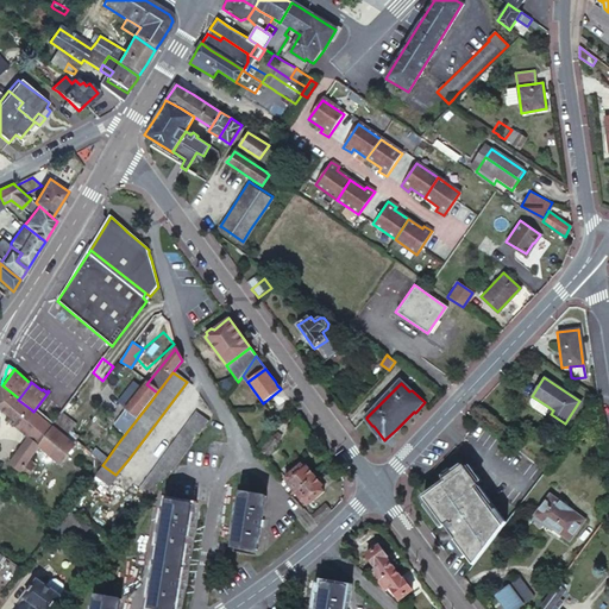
[(157,393),(146,384),(140,393),(149,400),(151,401),(157,393)]
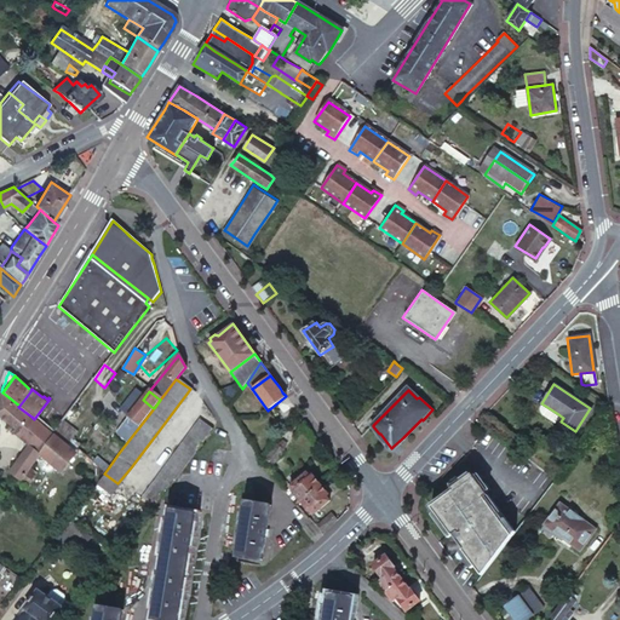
[(32,417),(18,407),(0,394),(0,415),(18,430),(19,431),(32,417)]
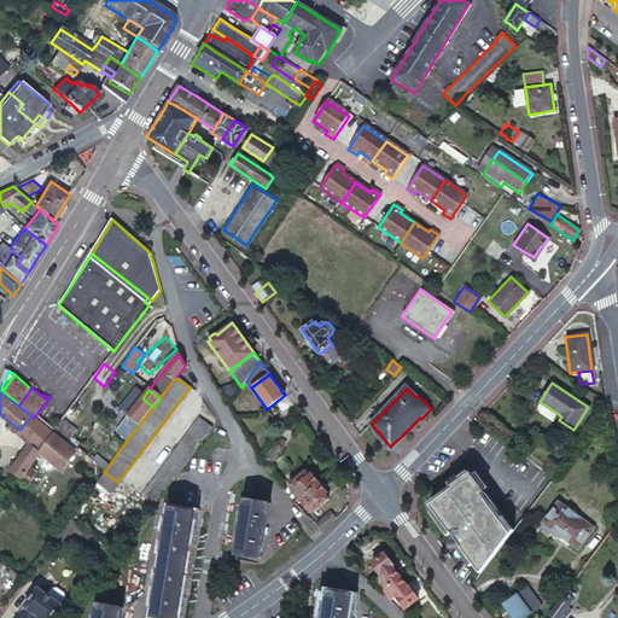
[(151,406),(143,398),(127,419),(135,426),(151,406)]
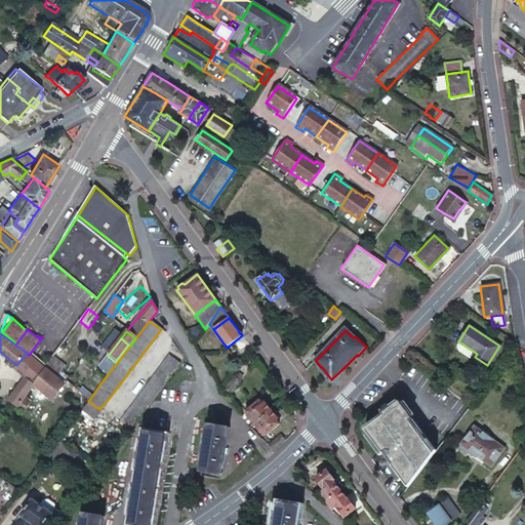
[(473,351),(458,341),(453,348),(469,358),(472,354),(475,357),(477,354),(473,351)]
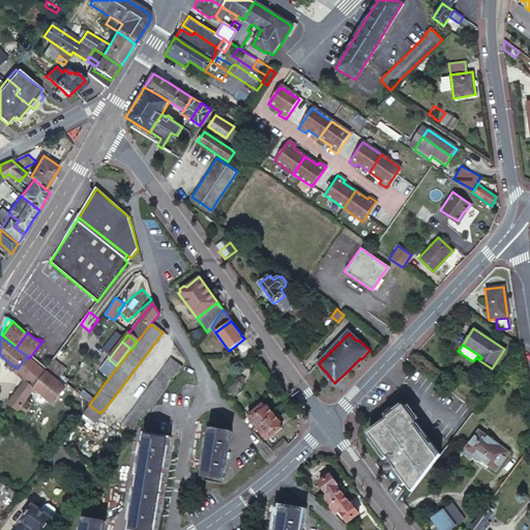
[(45,370),(29,358),(27,356),(17,369),(16,367),(12,372),(23,381),(31,387),(50,403),(63,387),(43,372),(45,370)]
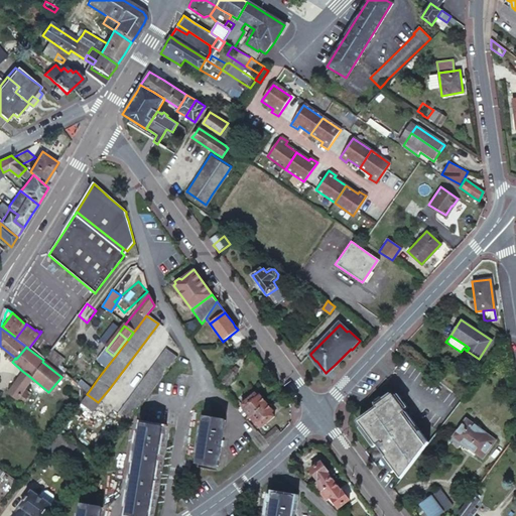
[(160,380),(177,358),(165,349),(133,391),(117,414),(128,422),(135,413),(160,380)]
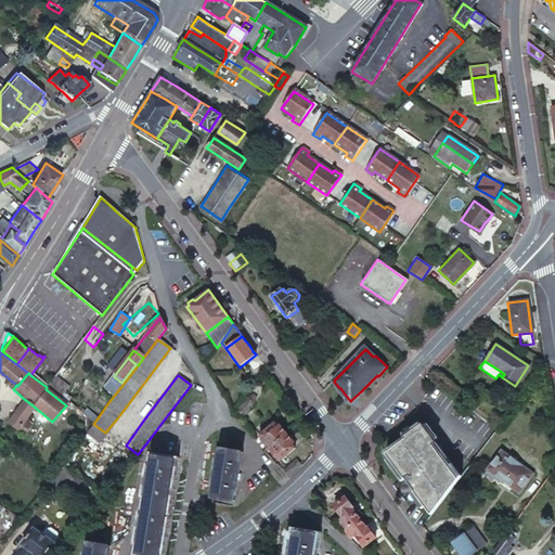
[(71,395),(52,381),(47,387),(46,389),(66,405),(67,404),(71,395)]
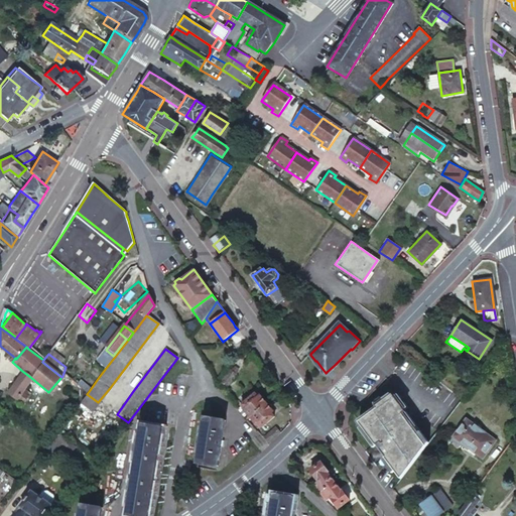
[(22,387),(30,377),(22,371),(4,393),(12,399),(15,396),(19,390),(22,387)]
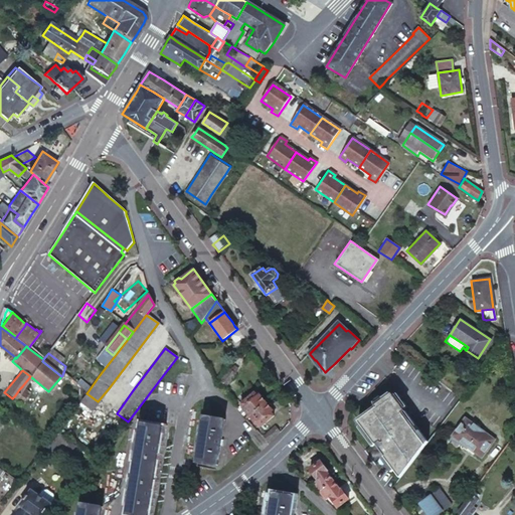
[(216,387),(222,393),(235,375),(228,370),(216,387)]
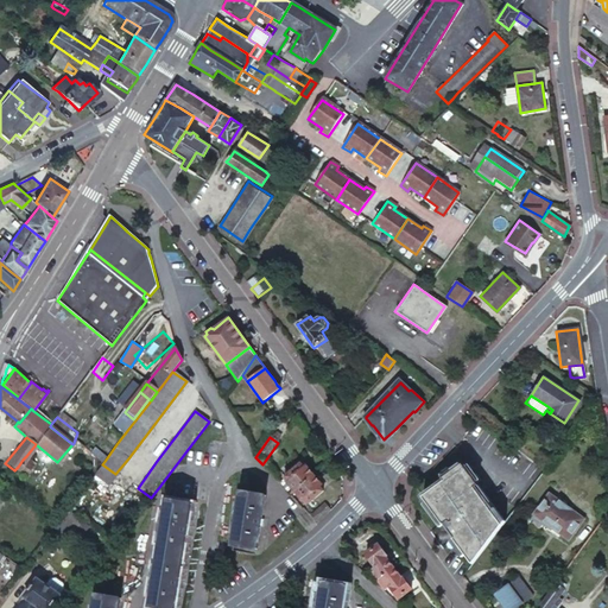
[(23,460),(18,467),(25,473),(30,467),(30,466),(23,460)]
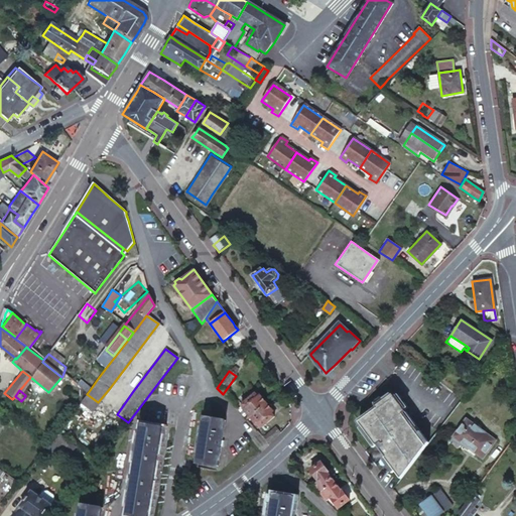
[(266,404),(259,396),(257,397),(254,394),(240,407),(248,415),(250,418),(261,408),(266,404)]
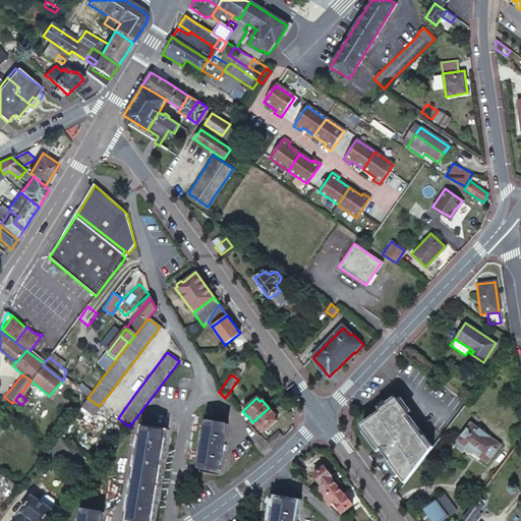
[(393,418),(386,424),(396,439),(404,432),(405,435),(422,422),(409,405),(393,417),(393,418)]
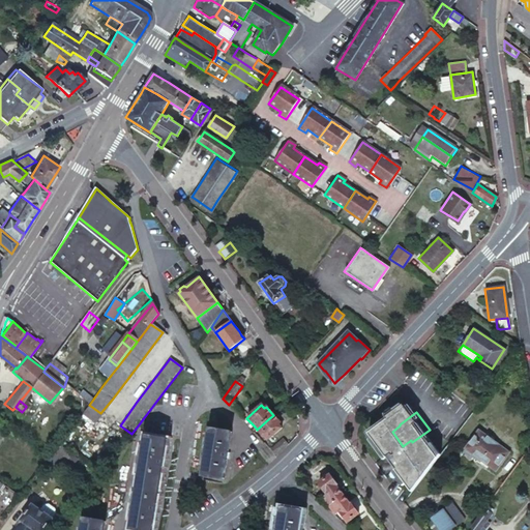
[(280,422),(273,415),(268,419),(257,430),(259,432),(267,441),(282,428),(278,424),(280,422)]
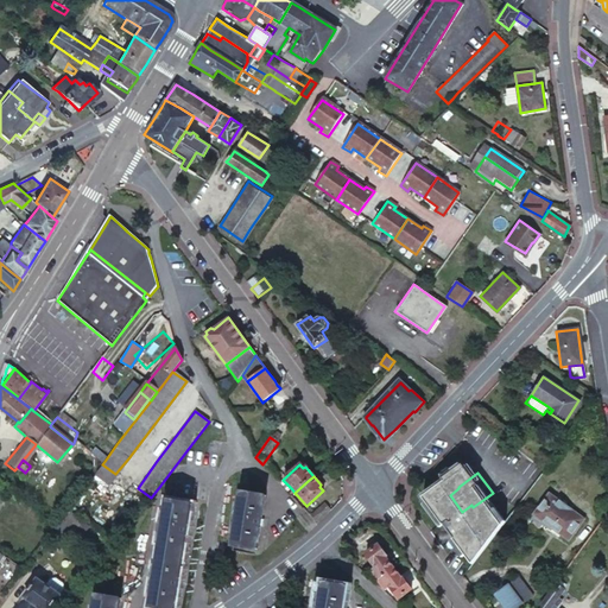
[(283,480),(279,482),(283,488),(287,493),(292,489),(283,480)]
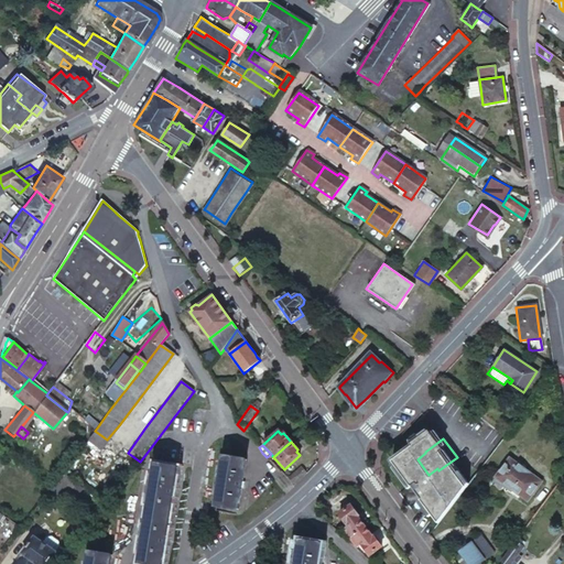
[(245,459),(220,456),(212,507),(236,510),(245,459)]
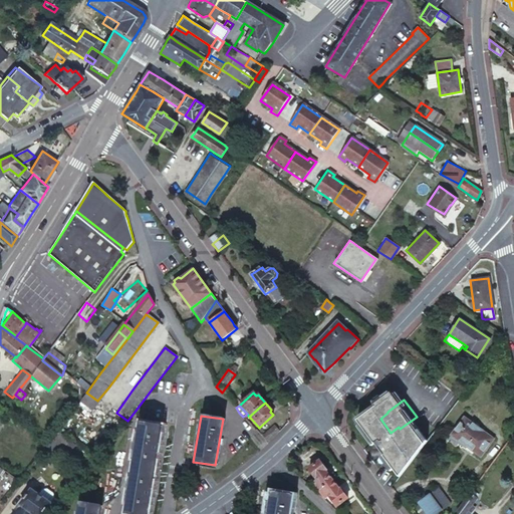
[(401,447),(391,433),(380,419),(379,417),(361,431),(382,460),(401,447)]
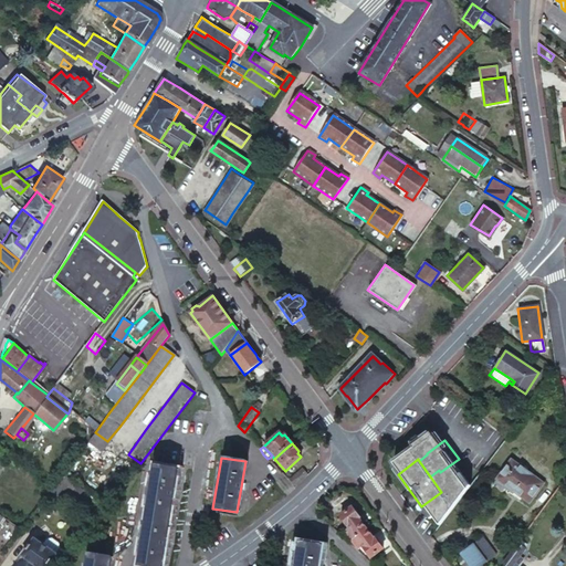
[(543,483),(510,459),(495,478),(528,502),(543,483)]
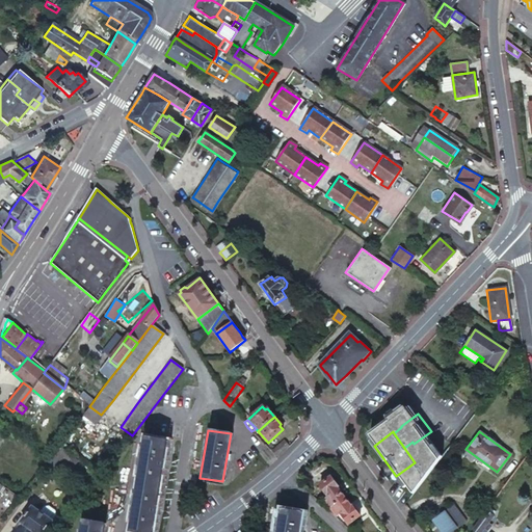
[(264,446),(268,443),(260,433),(257,436),(264,446)]
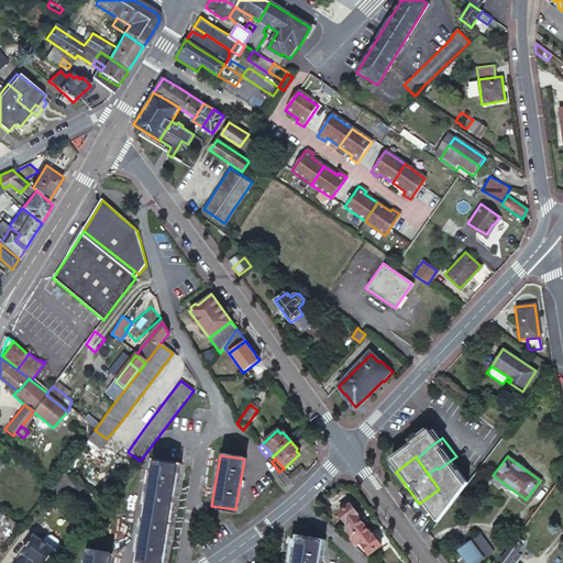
[(159,562),(176,466),(153,462),(136,562),(139,562),(159,562)]
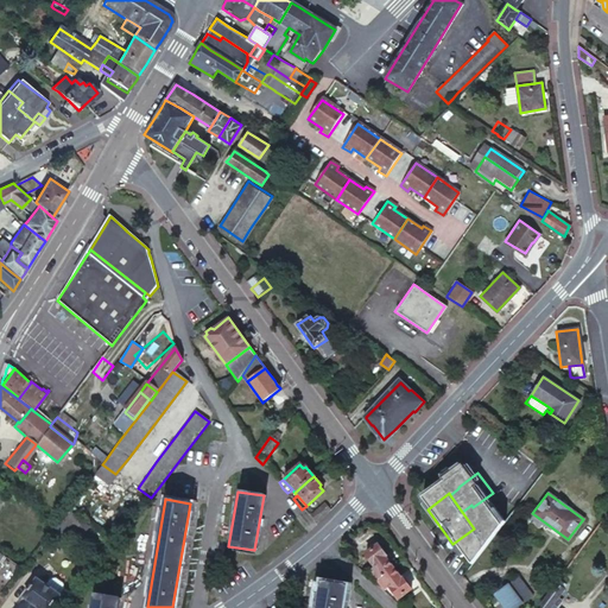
[(317,523),(333,510),(327,504),(311,517),(317,523)]
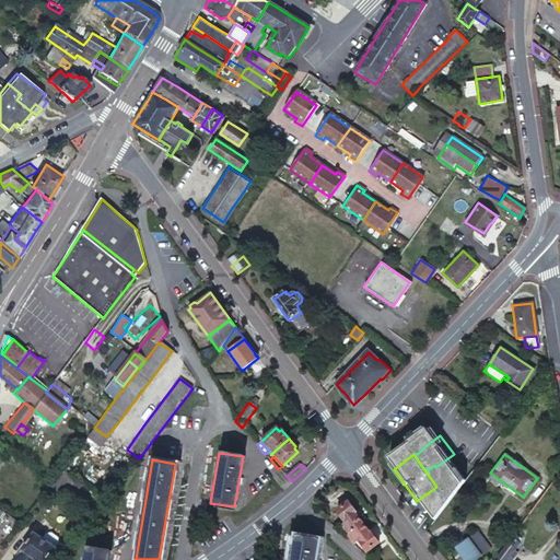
[(339,524),(346,534),(360,523),(353,514),(354,512),(347,501),(336,510),(342,521),(339,524)]
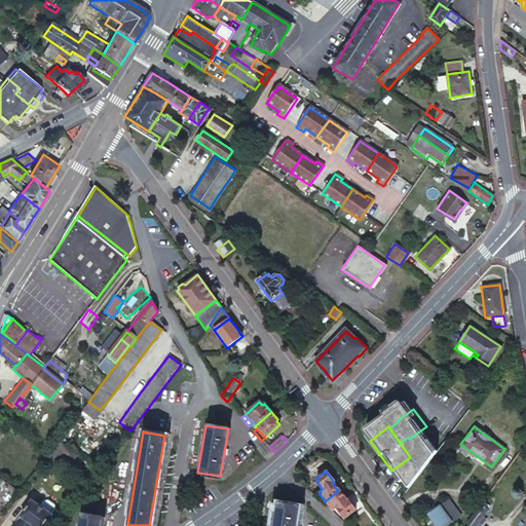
[(325,501),(332,510),(335,508),(343,518),(354,511),(347,500),(345,501),(338,491),(325,501)]
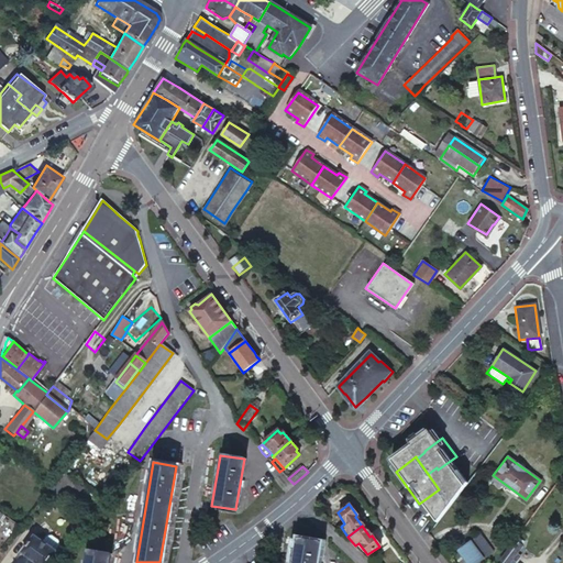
[(479,534),(470,541),(483,560),(493,553),(479,534)]
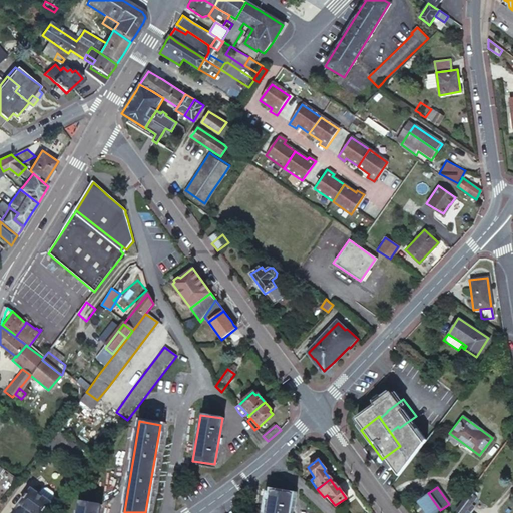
[(43,512),(51,502),(31,488),(19,503),(33,512),(43,512)]
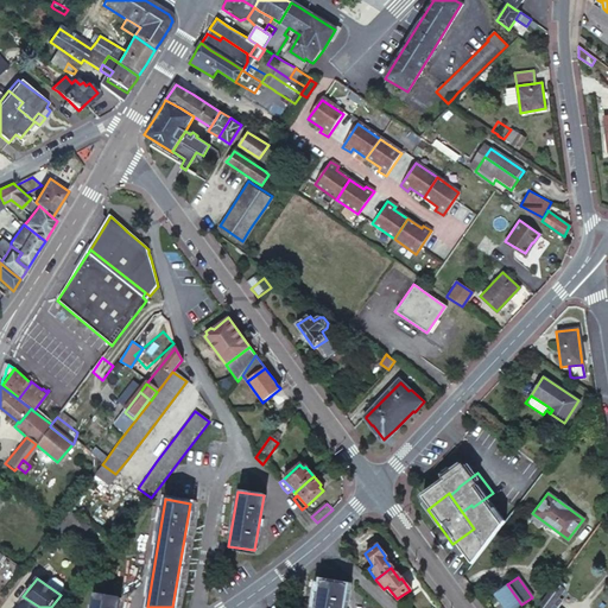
[(561,583),(556,580),(543,597),(538,602),(546,607),(553,601),(556,602),(561,595),(558,594),(564,586),(561,583)]
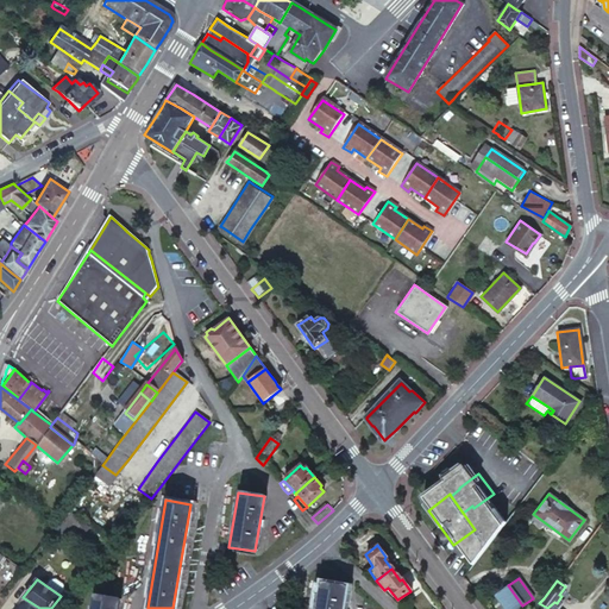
[(343,608),(346,588),(321,584),(318,608),(343,608)]
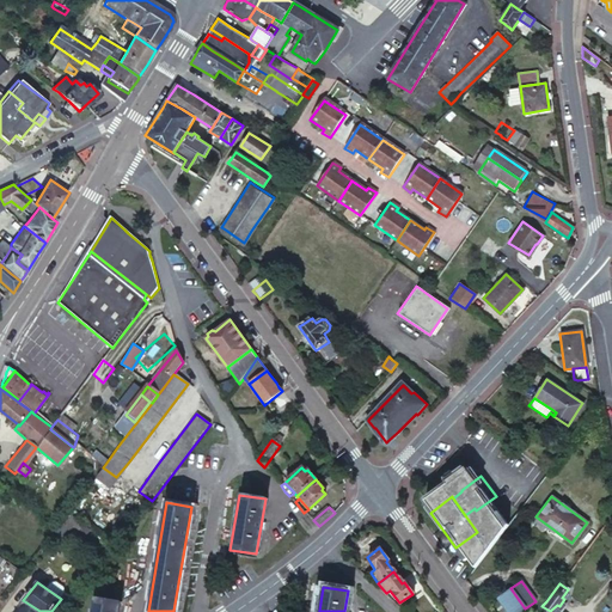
[(506,611),(520,611),(525,609),(510,588),(496,599),(506,611)]
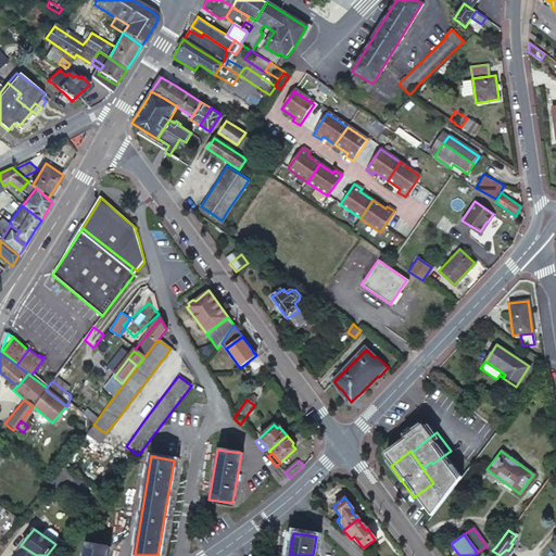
[(106,555),(109,546),(86,542),(83,555),(106,555)]
